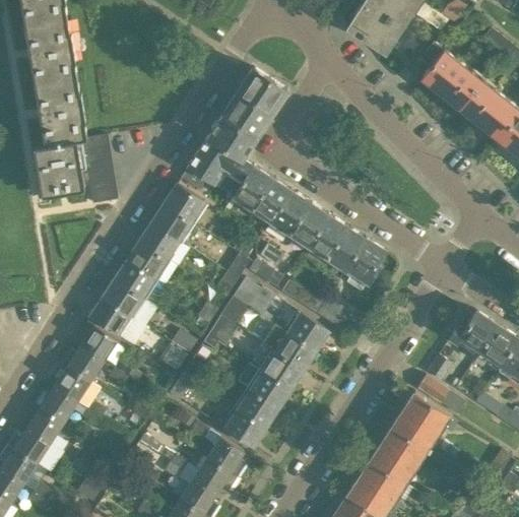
[(19,0),(45,144),(33,146),(42,196),(84,189),(84,187),(89,186),(92,204),(117,200),(106,136),(86,139),(83,124),(84,123),(79,92),(78,93),(73,63),(75,63),(70,34),(68,34),(63,4),(64,3),(63,0),(19,0)]
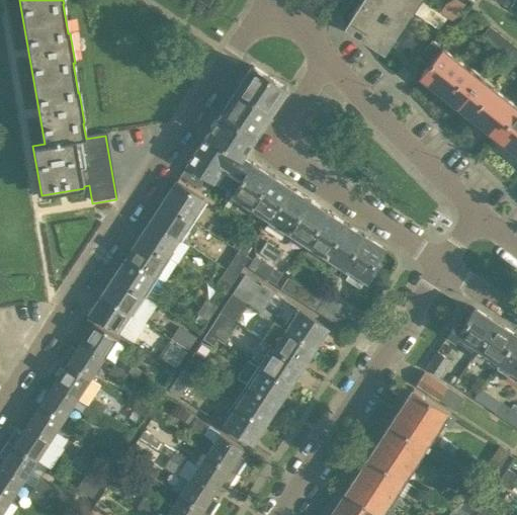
[(193,0),(199,4),(207,9),(212,0),(193,0)]
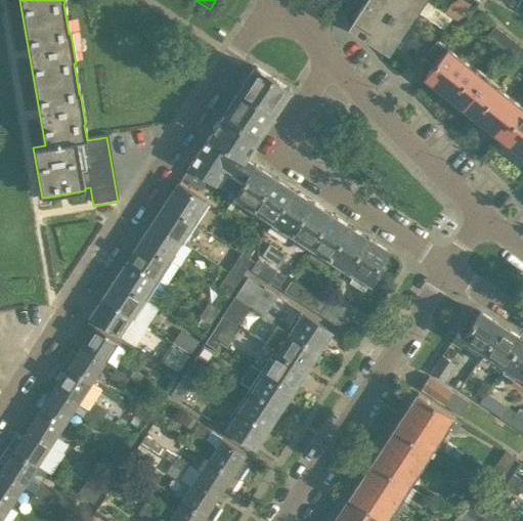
[(386,50),(403,25),(366,0),(350,26),(386,50)]
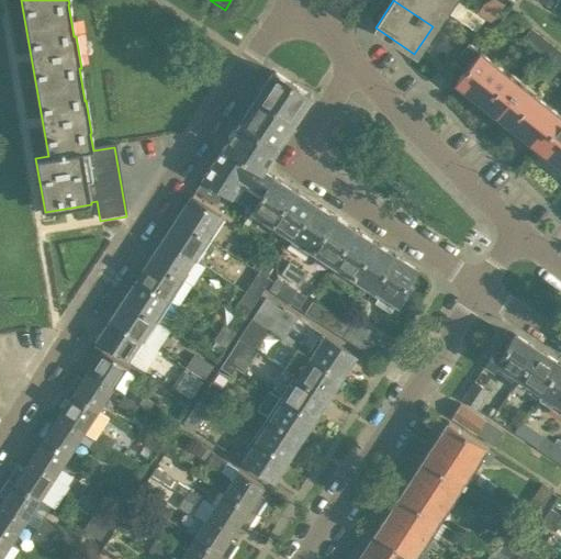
[(433,26),(449,0),(393,0),(433,26)]
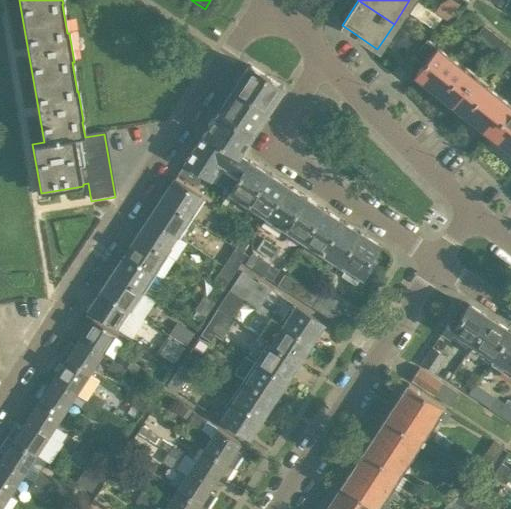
[(504,0),(493,0),(492,4),(501,9),(506,1),(504,0)]
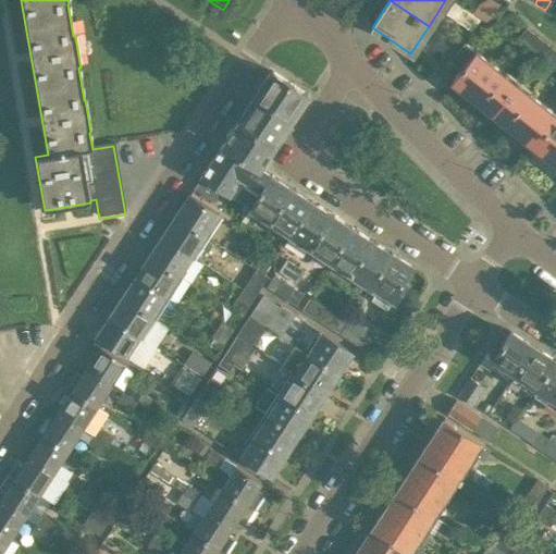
[(532,37),(524,31),(517,41),(524,47),(532,37)]
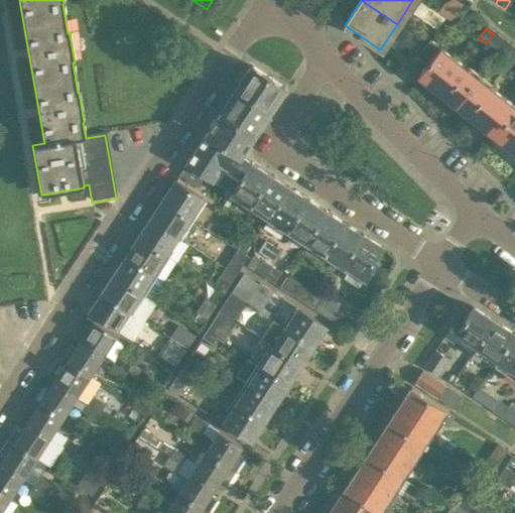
[(493,34),(486,43),(492,48),(500,39),(493,34)]
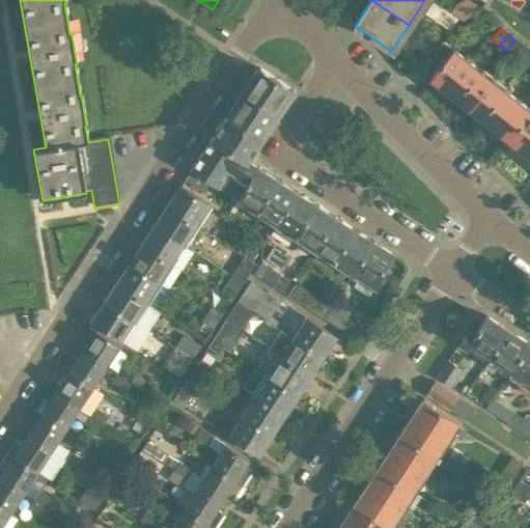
[(513,56),(521,46),(514,40),(506,50),(513,56)]
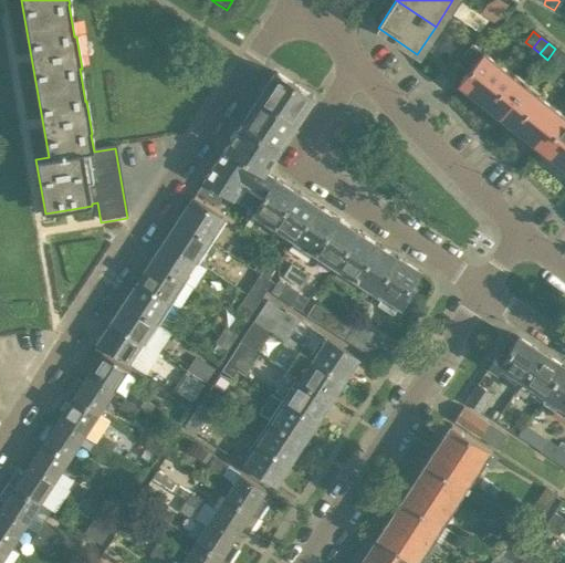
[(483,54),(472,47),(456,65),(467,74),(458,86),(541,153),(564,121),(564,118),(484,54),(483,54)]
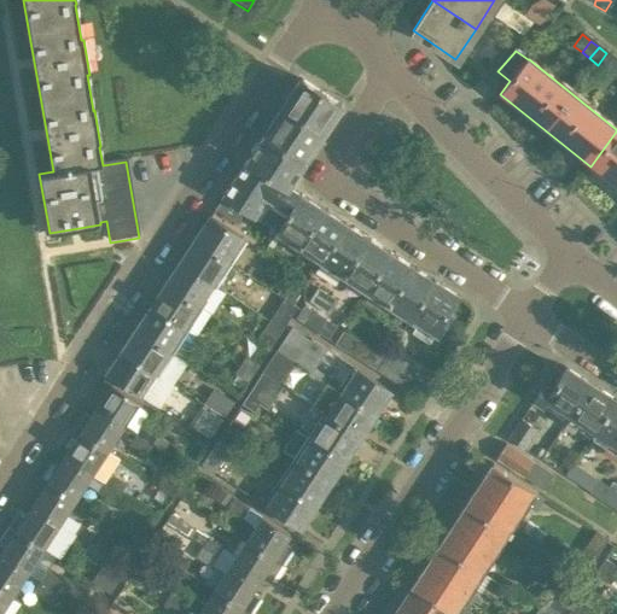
[(605,71),(615,59),(606,53),(598,65),(605,71)]
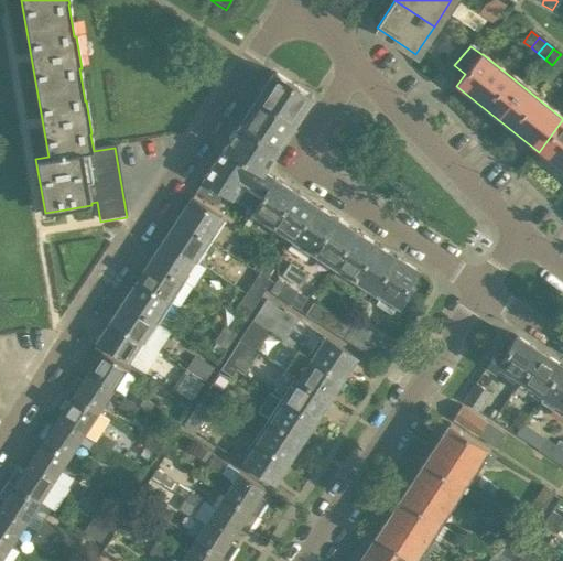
[(562,56),(561,54),(552,65),(560,71),(562,66),(562,56)]
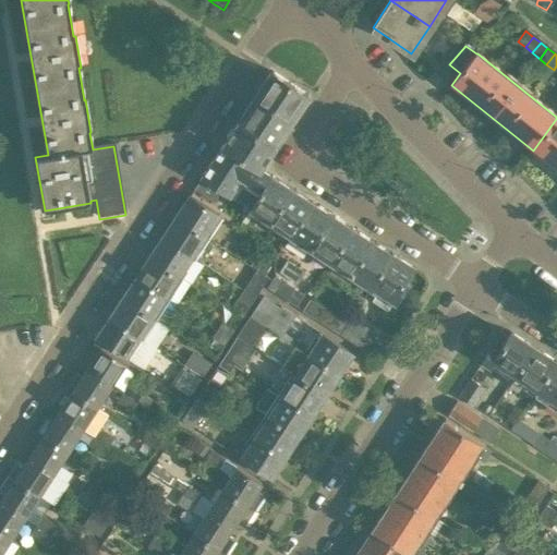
[(254,98),(291,122),(307,96),(270,72),(254,98)]
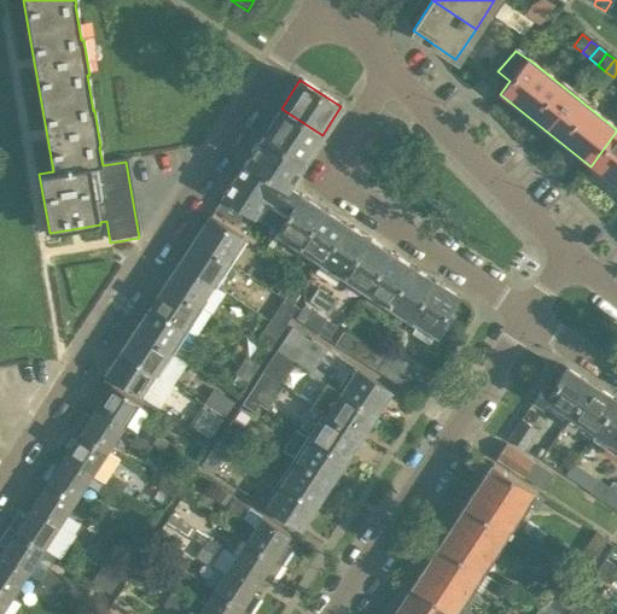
[(301,169),(322,135),(281,109),(258,142),(301,169)]
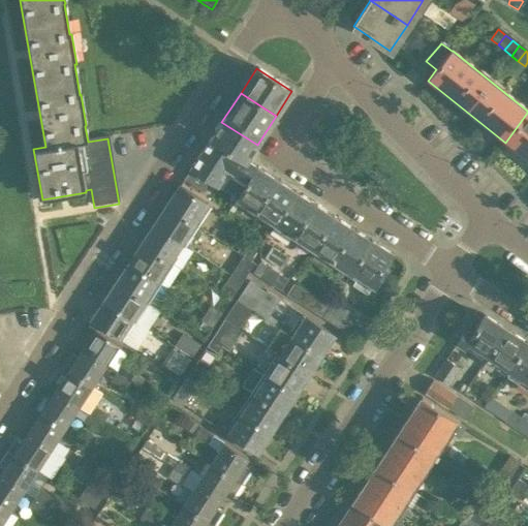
[(527,113),(505,143),(527,160),(527,113)]
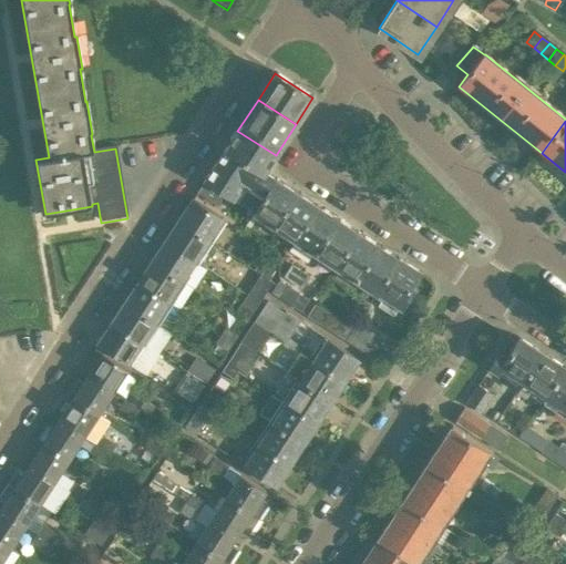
[(264,173),(276,155),(237,131),(229,143),(246,153),(242,160),(264,174),(264,173)]
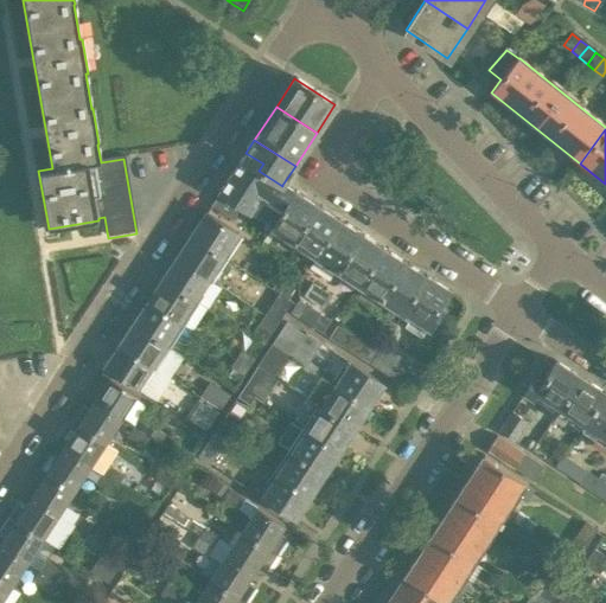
[(294,192),(282,185),(282,186),(259,171),(263,164),(246,153),(210,209),(233,223),(241,210),(270,229),(294,192)]
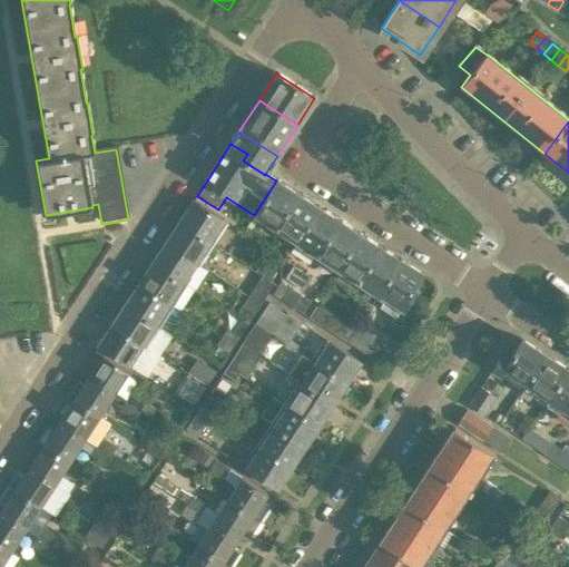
[(254,215),(295,242),(317,207),(276,181),(254,215)]
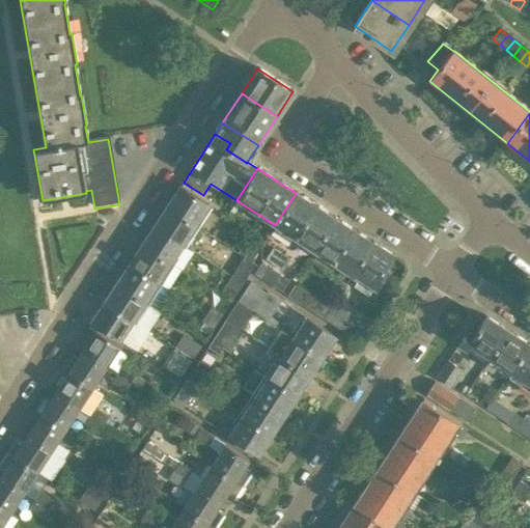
[(179,188),(166,209),(198,228),(208,235),(220,216),(211,210),(211,209),(179,188)]
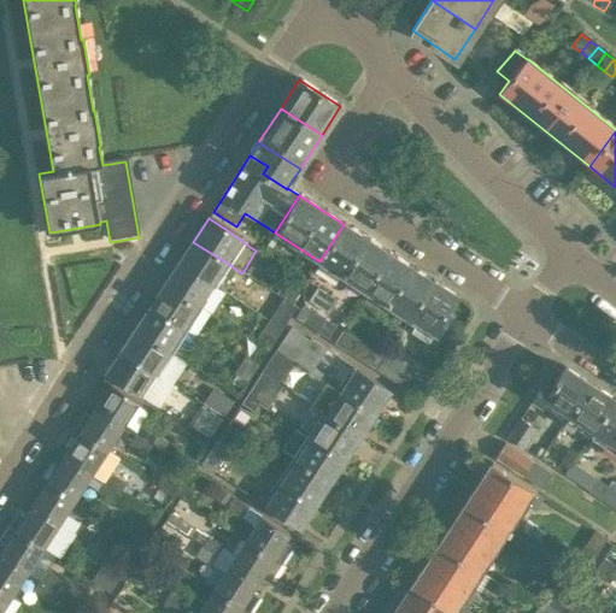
[(389,254),(344,224),(320,261),(365,290),(389,254)]
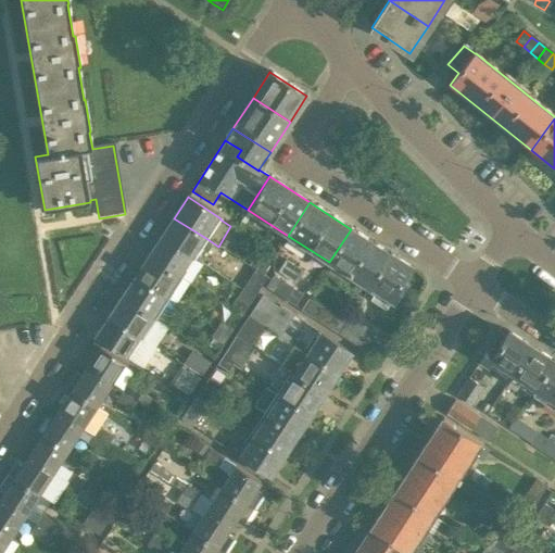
[(161,239),(193,261),(207,239),(174,218),(161,239)]
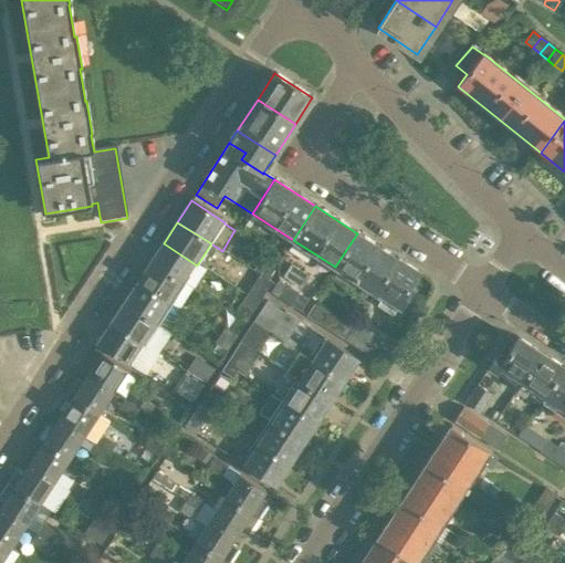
[(335,267),(375,293),(397,259),(357,233),(335,267)]
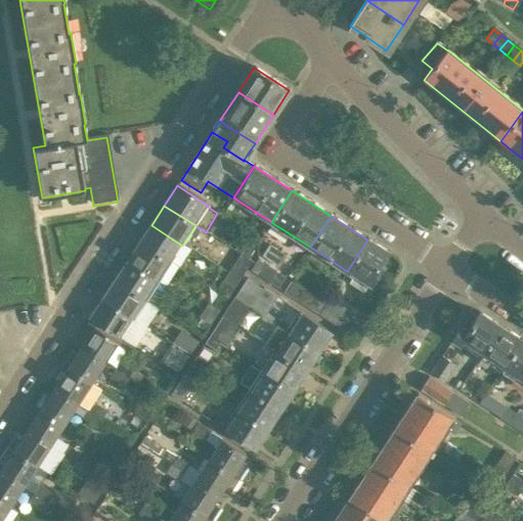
[(139,244),(171,264),(182,246),(151,225),(139,244)]
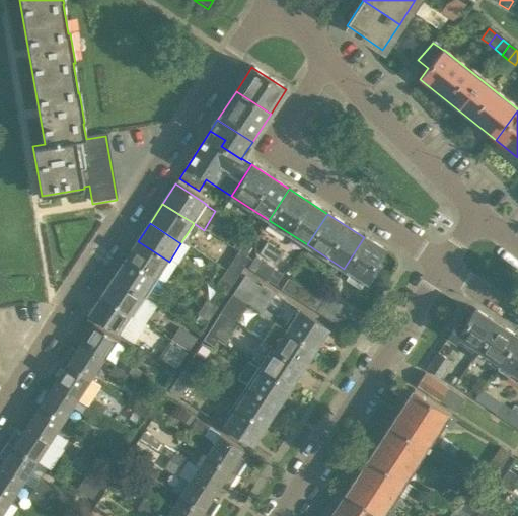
[(384,250),(364,237),(344,269),(367,284),(378,267),(375,265),(384,250)]
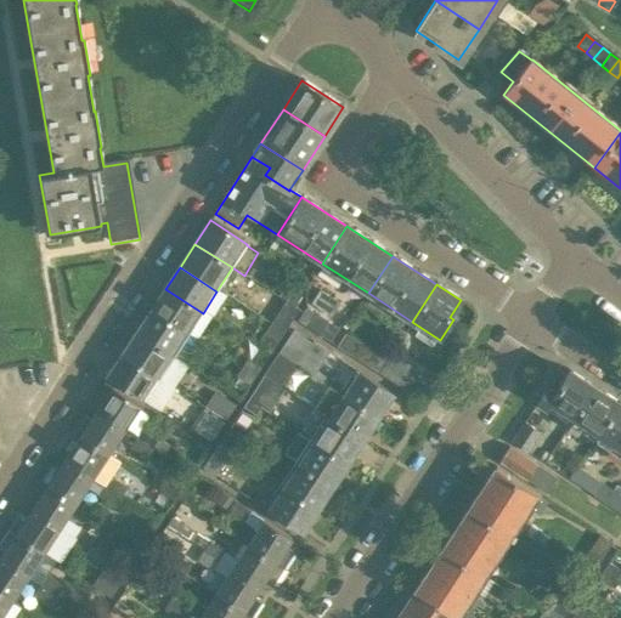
[(151,312),(187,336),(203,313),(165,289),(151,312)]
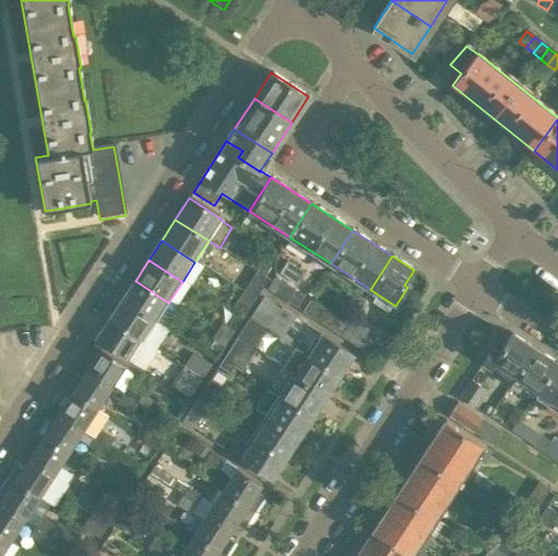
[(253,269),(265,276),(270,271),(258,263),(253,269)]
